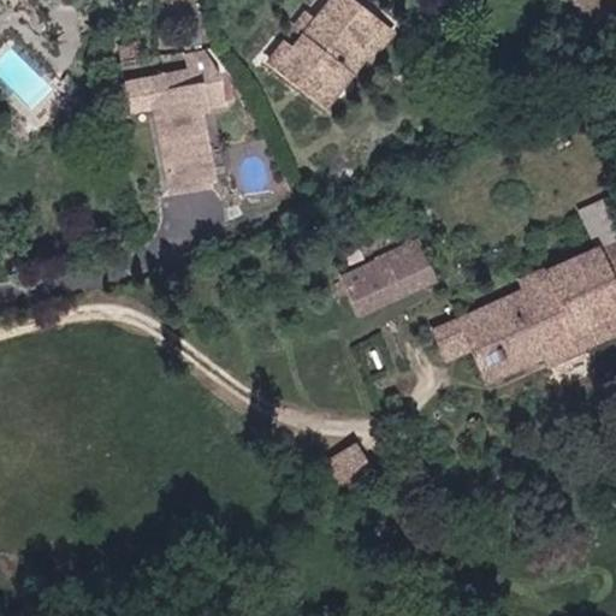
[(259,70),(261,72),(315,112),(356,61),(365,66),(388,37),(371,27),(330,0),(326,0),(282,58),(273,52),(259,70)]
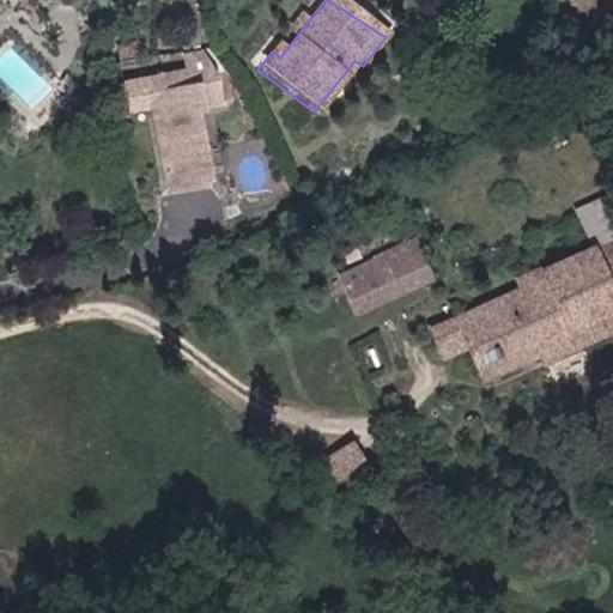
[(220,104),(216,67),(210,48),(192,50),(194,70),(122,79),(126,107),(153,103),(155,113),(151,114),(153,135),(157,135),(159,158),(157,159),(159,188),(196,182),(190,129),(181,131),(178,109),(220,104)]
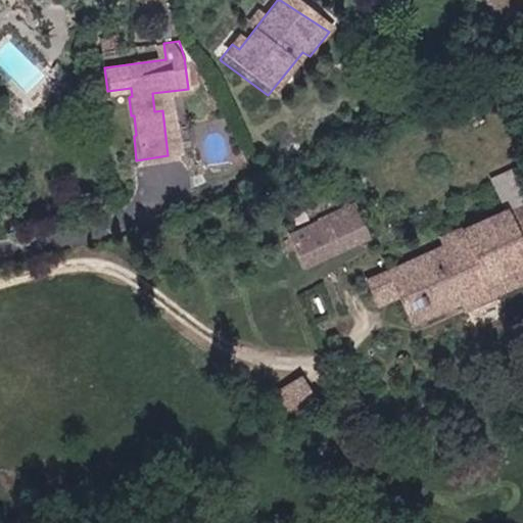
[(355,203),(285,233),(300,269),(371,239),(355,203)]
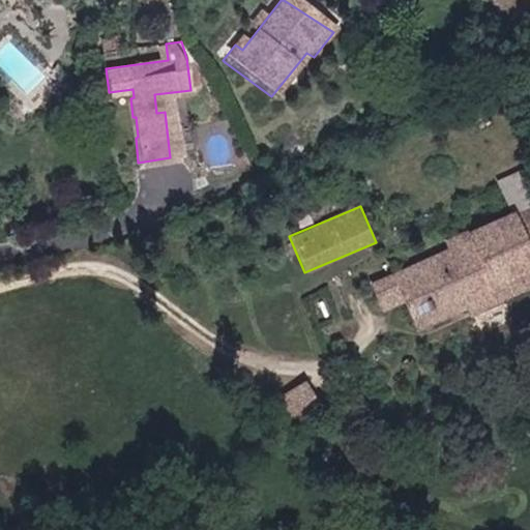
[(529,210),(391,269),(419,334),(529,288),(529,210)]
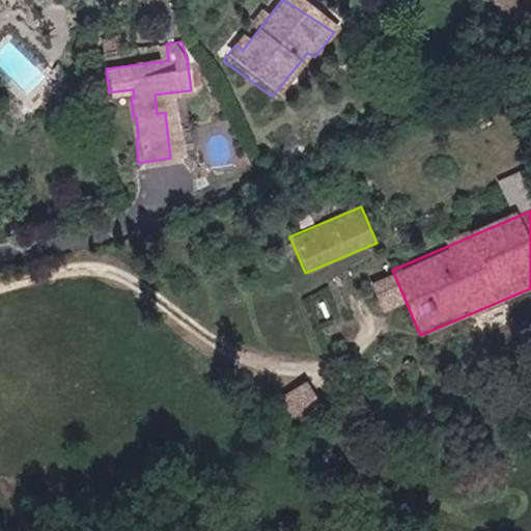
[(295,419),(319,397),(303,379),(278,399),(295,419)]
